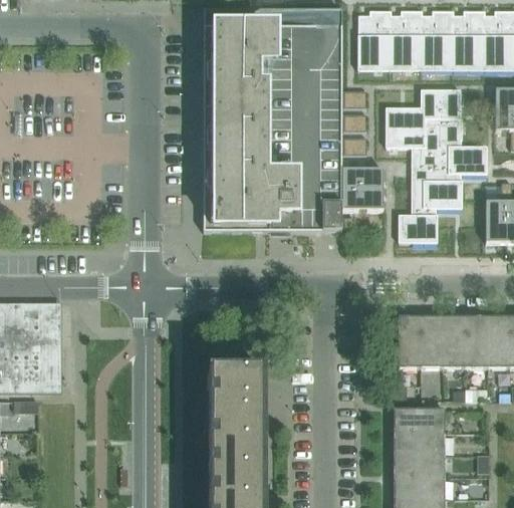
[(369,14),(357,14),(357,69),(401,69),(421,69),(460,69),(513,68),(513,9),(494,10),(483,10),(451,10),(432,10),(432,14),(420,14),(401,14),(390,14),(390,10),(369,10),(369,14)]
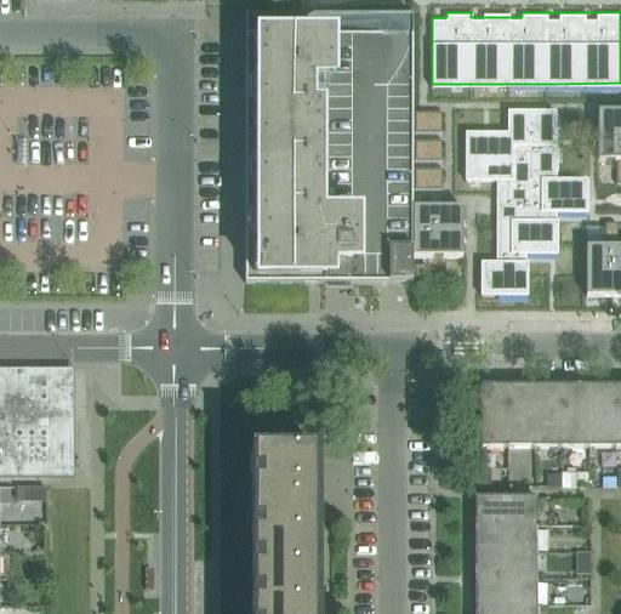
[(411,30),(377,30),(245,30),(244,278),(411,278),(411,272),(411,261),(411,250),(411,225),(411,200),(411,181),(411,171),(411,160),(411,153),(411,143),(411,134),(411,125),(411,115),(411,106),(411,30)]
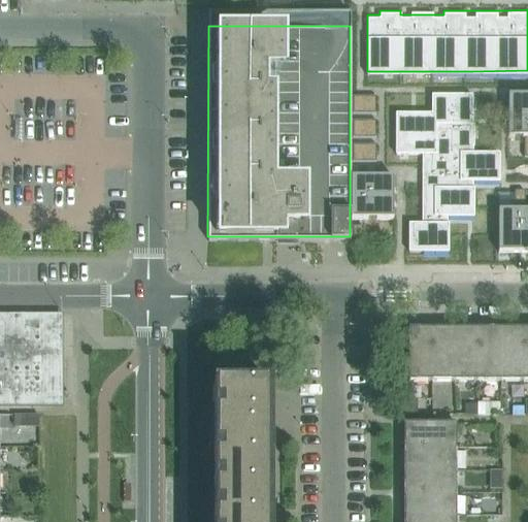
[(395,109),(395,151),(422,151),(422,220),(408,220),(408,248),(448,248),(448,220),(446,220),(446,213),(473,213),(473,185),(471,185),(471,176),(498,177),(498,149),(471,149),(471,141),(473,141),(473,120),(471,120),(471,91),(430,91),(430,109),(395,109)]
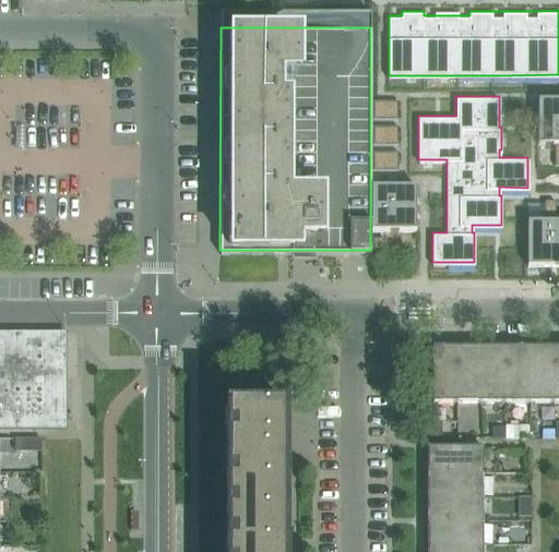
[(558,96),(537,96),(537,141),(555,141),(558,140),(558,96)]
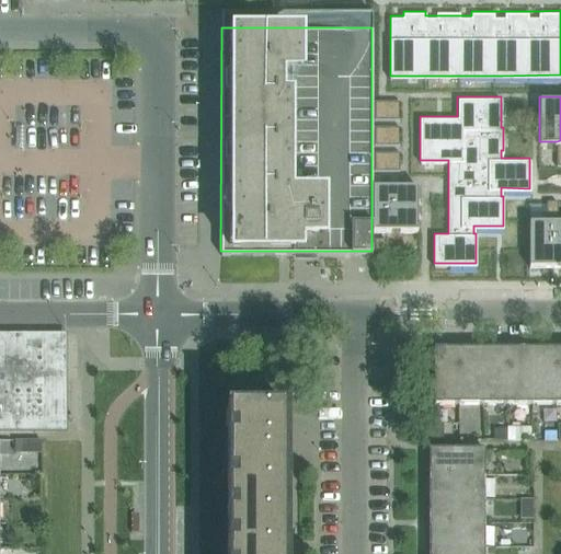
[(374,106),(386,106),(386,97),(374,97),(374,106)]
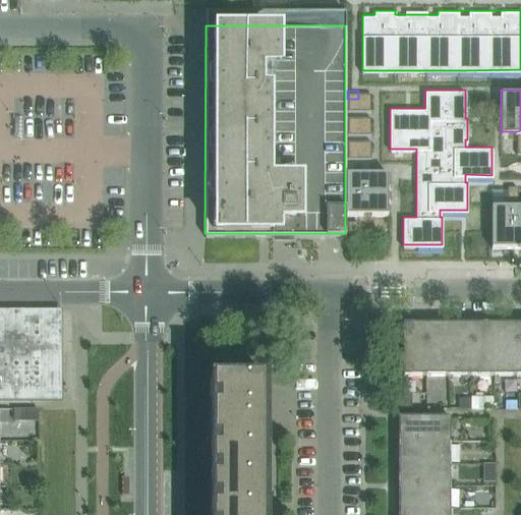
[(358,99),(370,99),(370,91),(358,91),(358,99)]
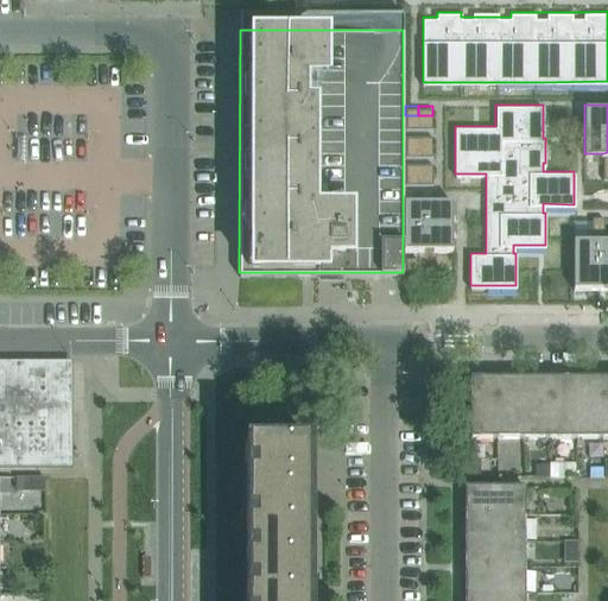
[(405,125),(418,125),(418,115),(405,115),(405,125)]
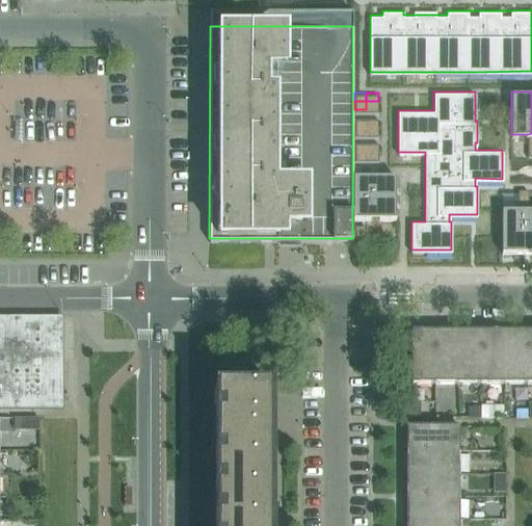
[(366,109),(378,109),(378,101),(366,101),(366,109)]
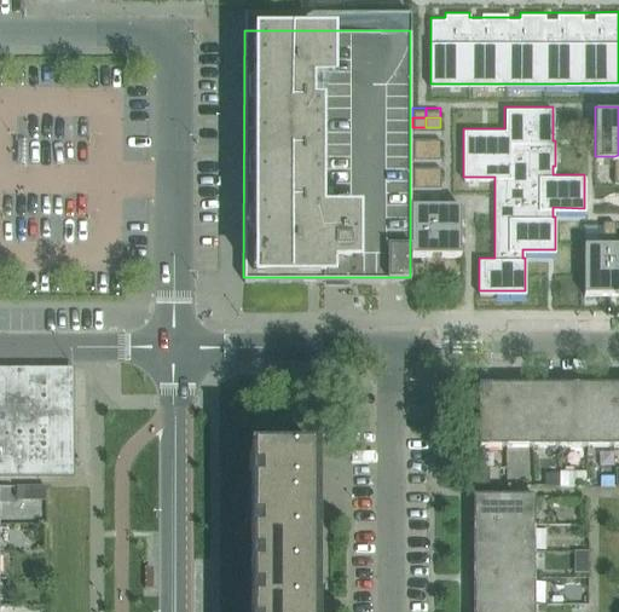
[(28,134),(16,133),(15,159),(27,159),(28,134)]
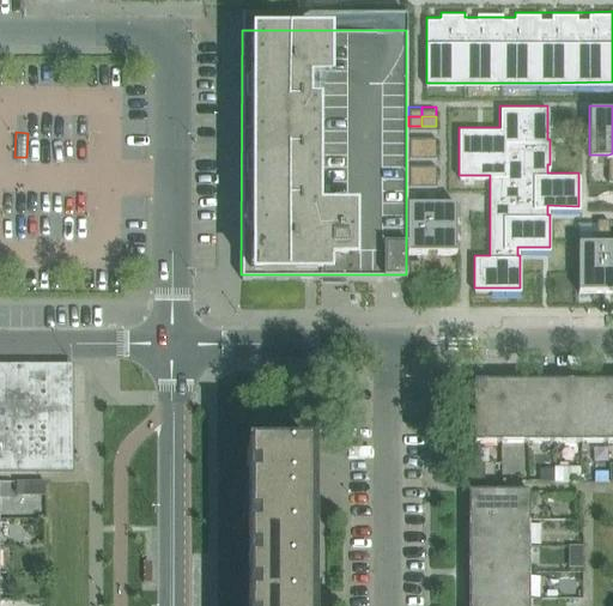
[(408,144),(422,144),(422,134),(408,134),(408,144)]
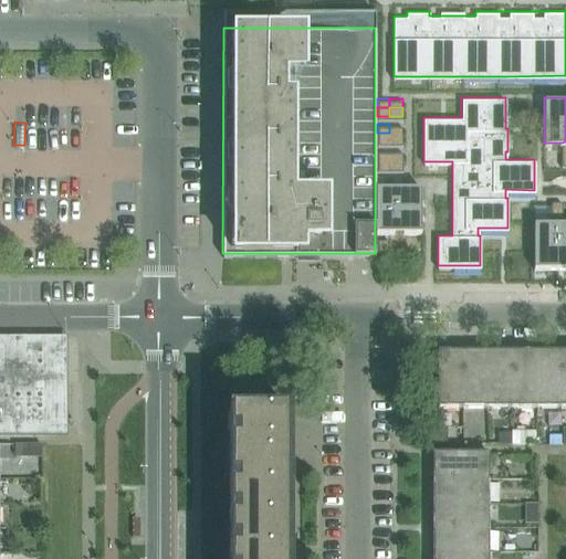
[(389,133),(402,133),(402,124),(389,124),(389,133)]
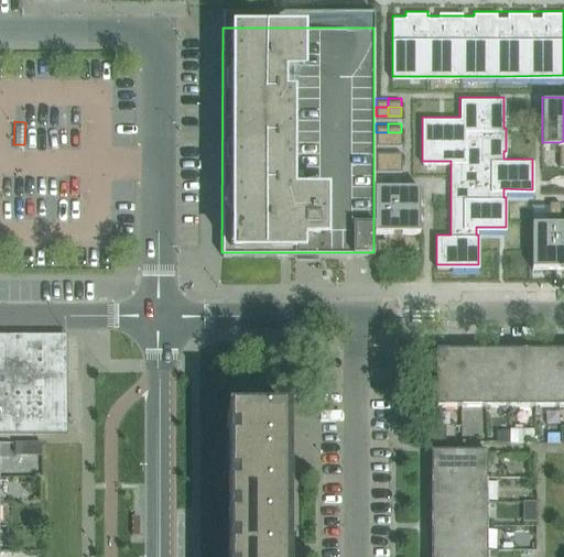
[(376,142),(388,142),(388,132),(376,132),(376,142)]
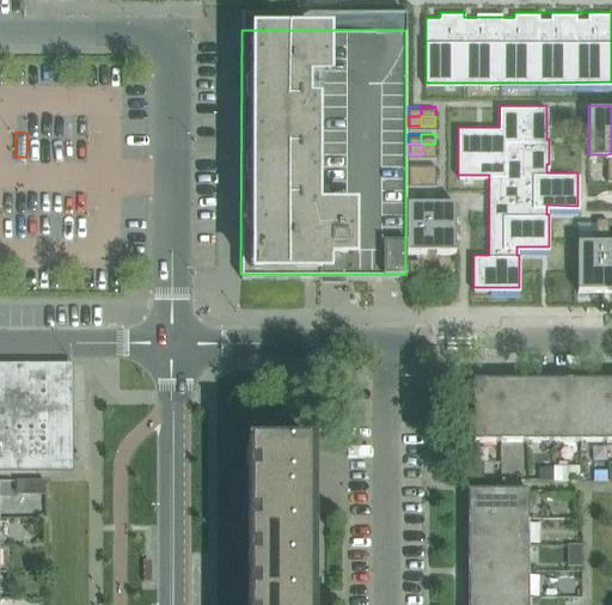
[(421,154),(435,154),(435,144),(421,144),(421,154)]
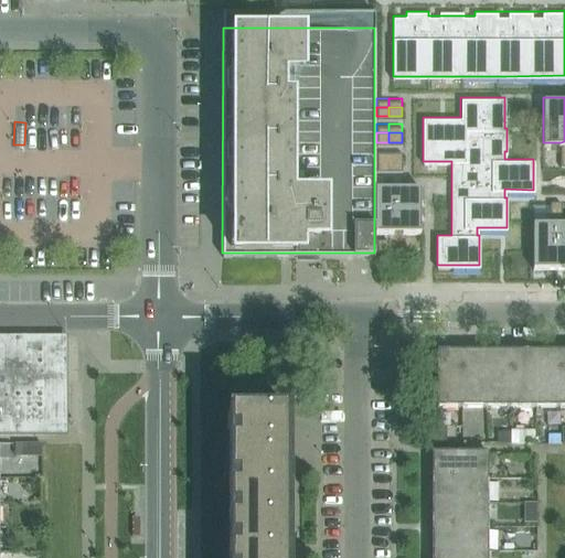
[(388,149),(376,149),(376,159),(388,159),(388,149)]
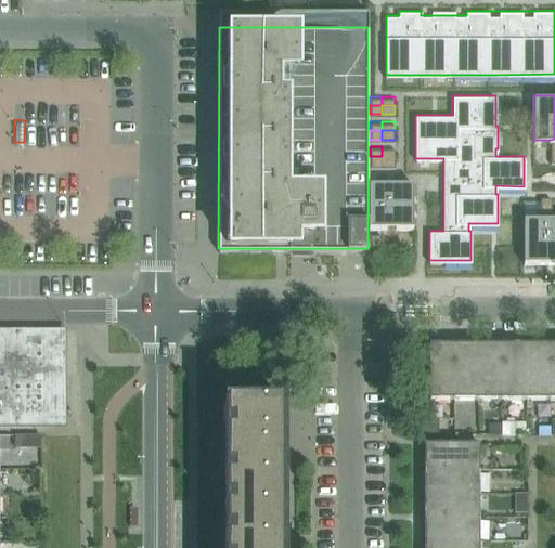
[(395,146),(382,146),(382,156),(395,156),(395,146)]
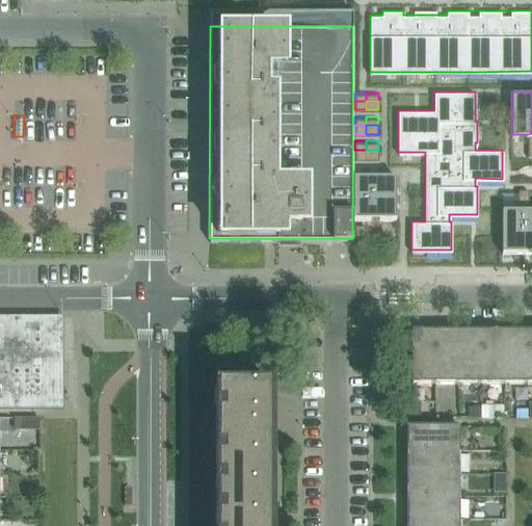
[(366,150),(354,150),(354,158),(366,158),(366,150)]
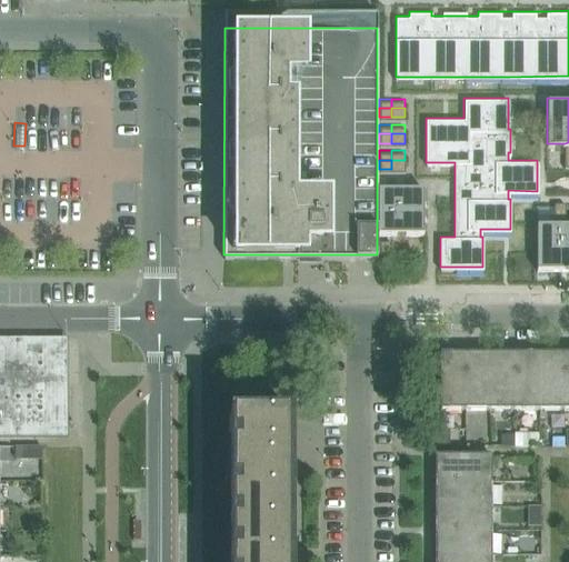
[(405,160),(391,160),(391,169),(405,169),(405,160)]
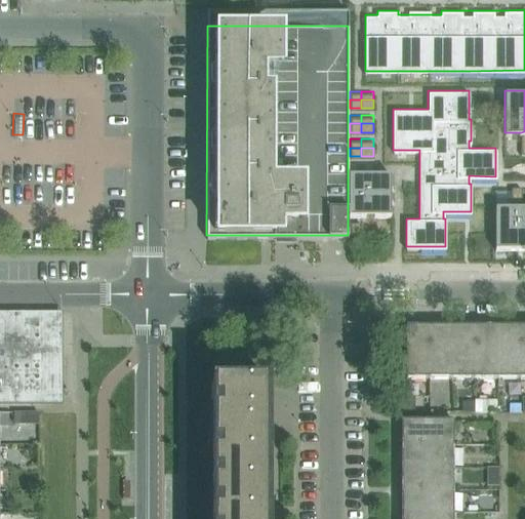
[(348,169),(348,190),(390,190),(390,169),(348,169)]
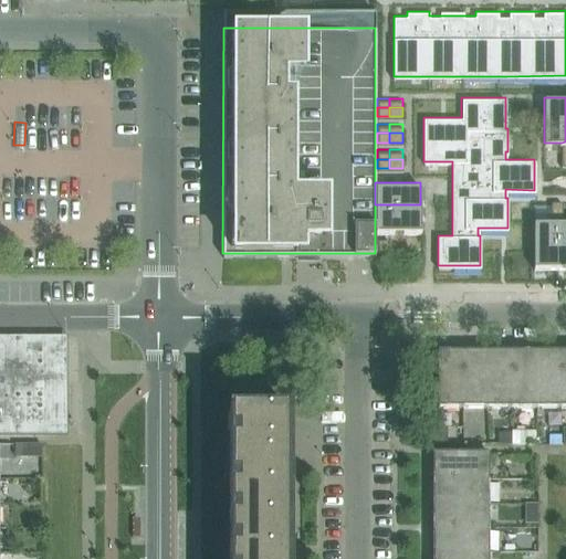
[(551,200),(551,210),(562,210),(562,200),(551,200)]
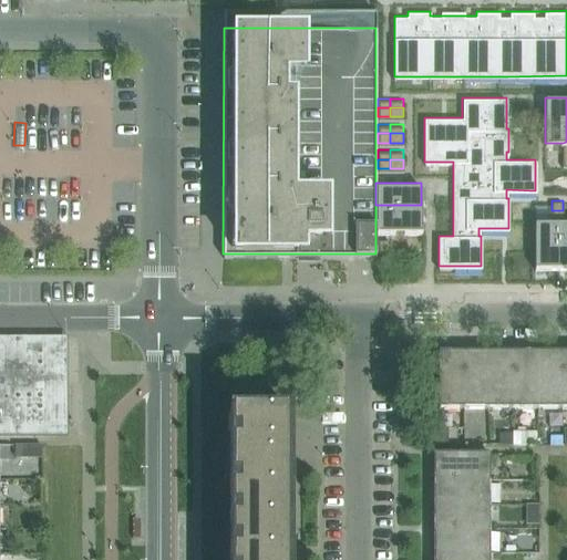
[(375,205),(375,228),(421,228),(421,205),(375,205)]
